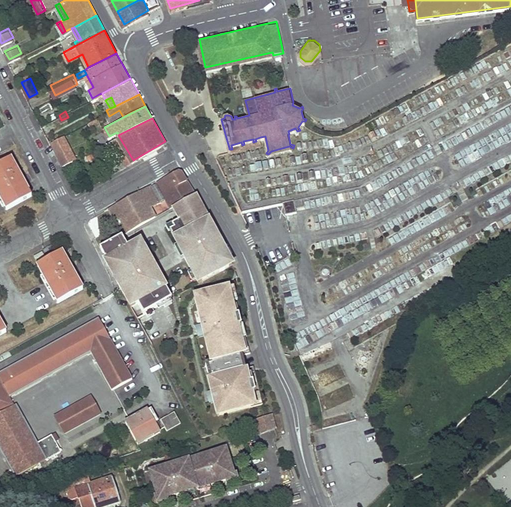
[(133,160),(118,135),(114,137),(128,163),(133,160)]
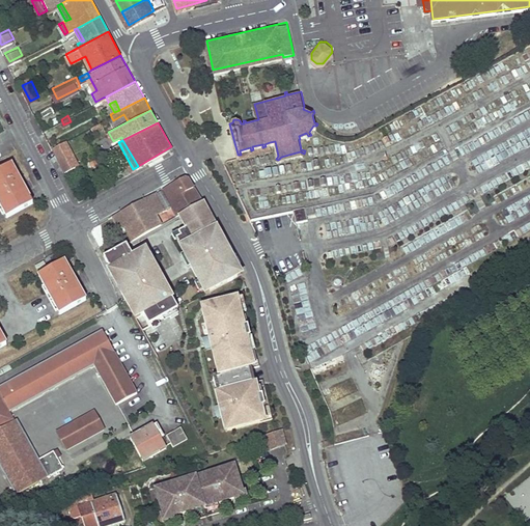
[(262,147),(262,144),(252,146),(253,149),(251,150),(250,147),(240,150),(241,155),(271,147),(270,142),(265,144),(266,146),(262,147)]
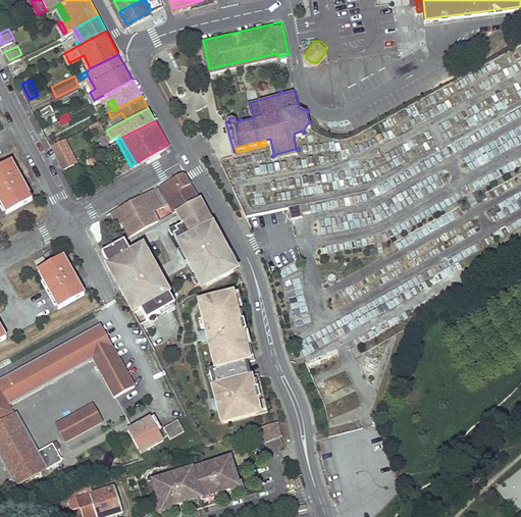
[(64,166),(79,159),(72,149),(59,155),(64,166)]
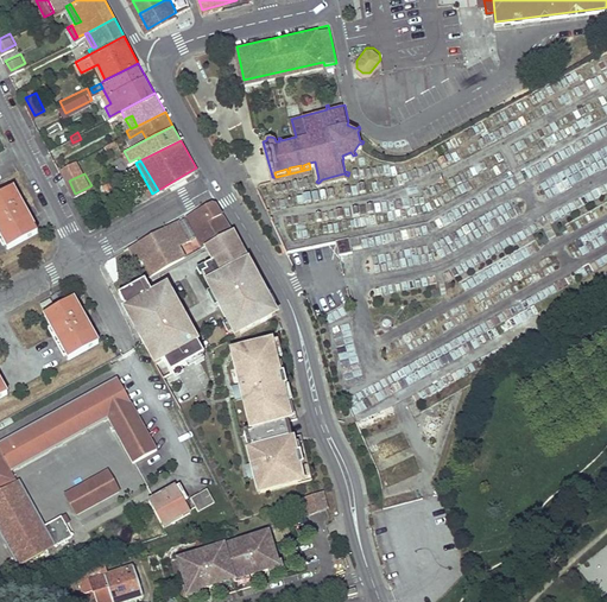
[(38,228),(14,183),(0,190),(0,227),(8,244),(38,228)]
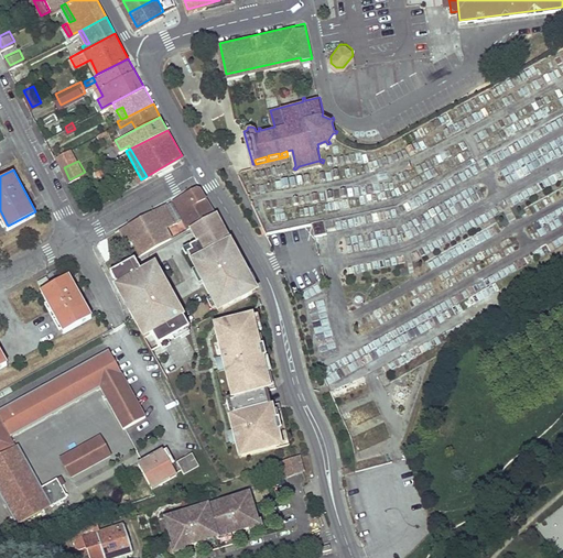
[(216,210),(201,185),(195,184),(173,196),(184,215),(190,226),(192,223),(216,210)]
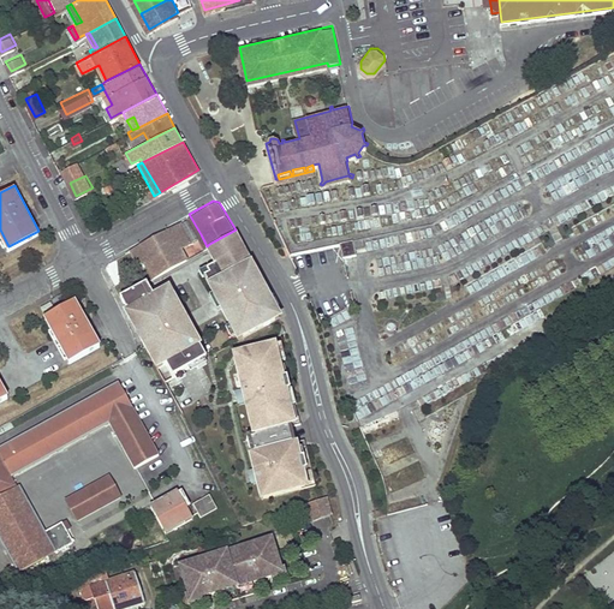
[(189,214),(182,219),(192,239),(201,234),(189,214)]
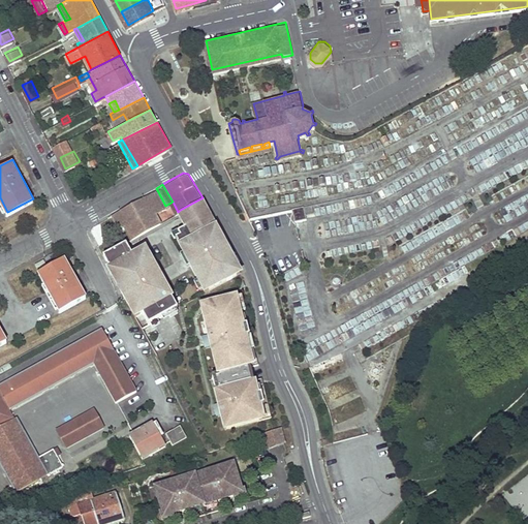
[(156,188),(118,209),(126,223),(133,237),(161,221),(156,211),(165,206),(156,188)]
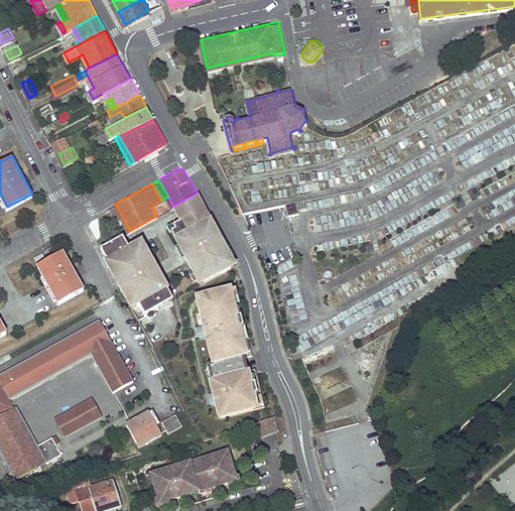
[(235,263),(198,193),(175,205),(182,218),(174,222),(176,226),(172,228),(201,281),(235,263)]
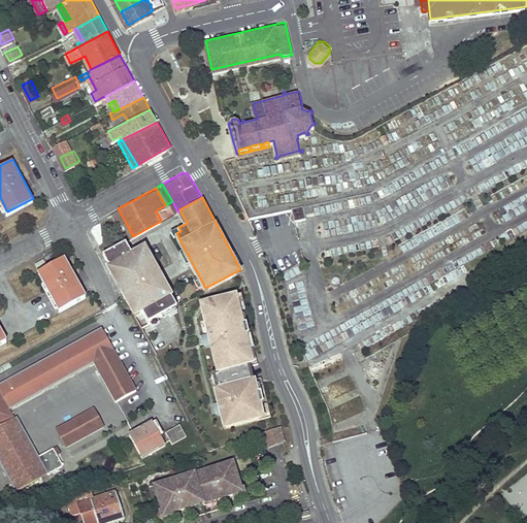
[(314,208),(313,200),(304,202),(292,204),(295,218),(306,215),(305,210),(314,208)]
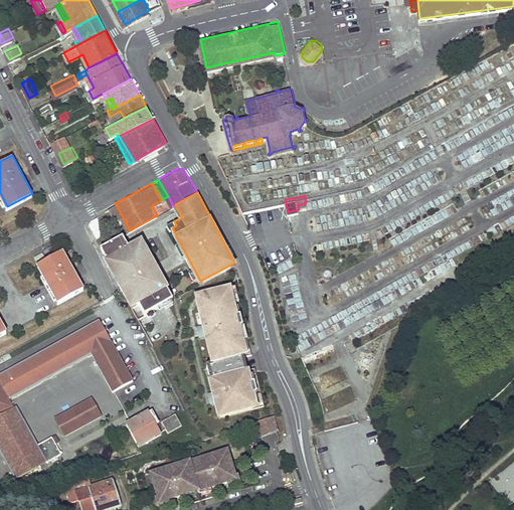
[(123,217),(115,203),(111,205),(116,215),(123,217)]
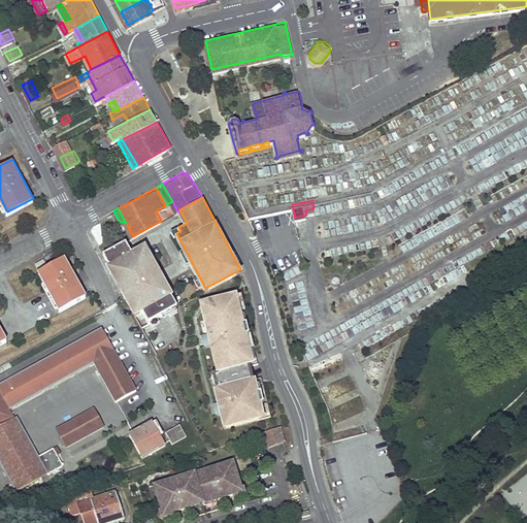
[(178,304),(145,244),(133,252),(127,239),(104,252),(110,264),(113,262),(118,268),(113,270),(124,291),(129,289),(132,295),(128,297),(136,312),(142,308),(150,320),(178,304)]
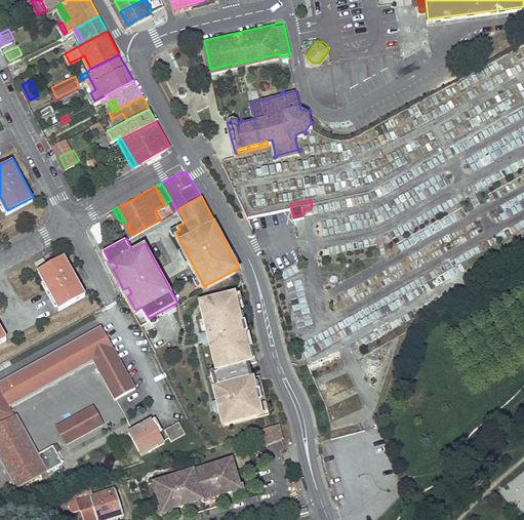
[(35,258),(38,264),(47,260),(44,253),(35,258)]
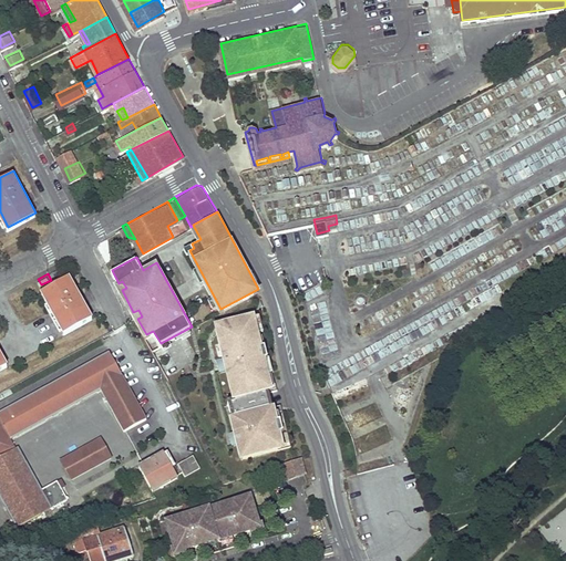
[(93,314),(70,273),(42,289),(65,330),(93,314)]
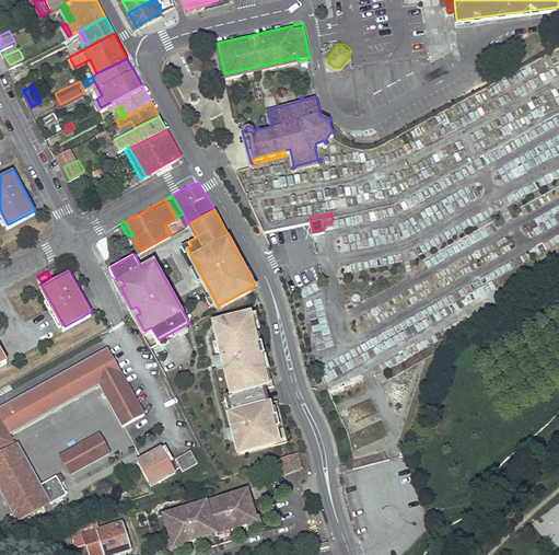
[(274,413),(270,397),(266,399),(261,384),(266,383),(268,383),(261,353),(265,351),(263,339),(258,340),(253,319),(259,318),(257,309),(223,318),(220,323),(222,333),(218,334),(222,349),(224,361),(229,377),(232,376),(236,390),(232,391),(230,392),(233,407),(230,408),(233,423),(235,435),(240,450),(276,441),(272,426),(276,425),(280,424),(278,412),(274,413)]
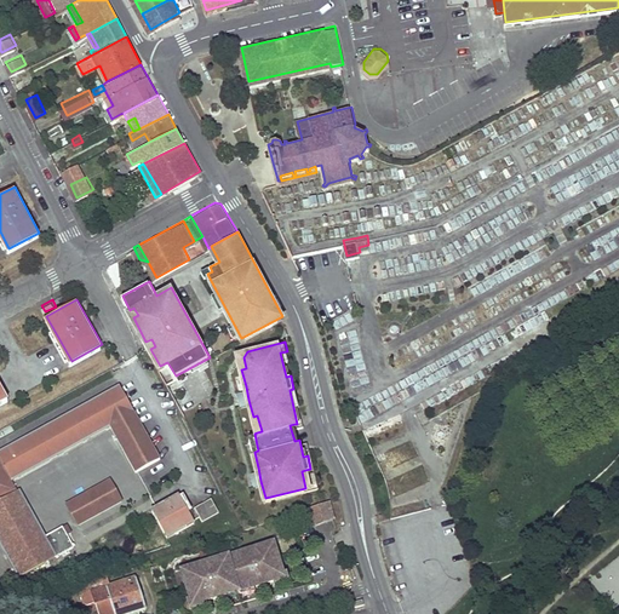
[(137,468),(161,454),(121,382),(0,448),(0,533),(21,572),(75,543),(69,531),(73,528),(69,521),(46,533),(13,474),(110,420),(137,468)]
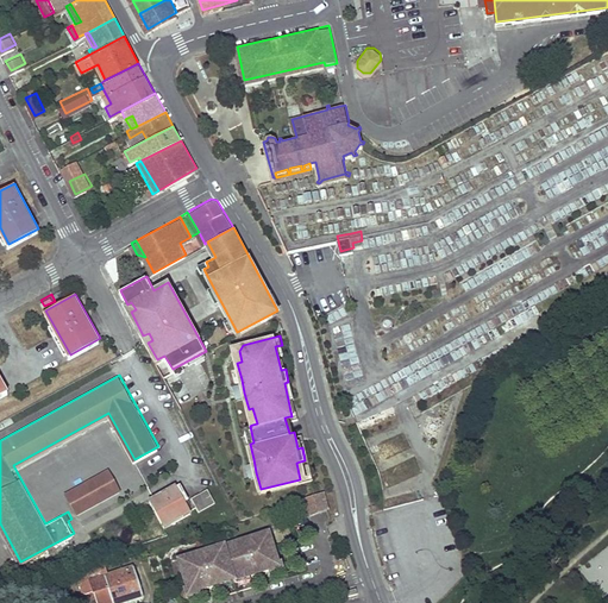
[(244,393),(242,379),(233,382),(237,395),(244,393)]
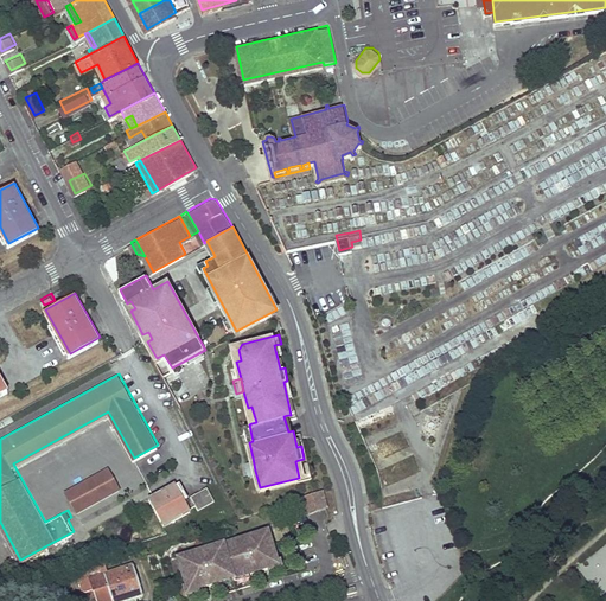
[(255,471),(253,458),(246,459),(249,472),(255,471)]
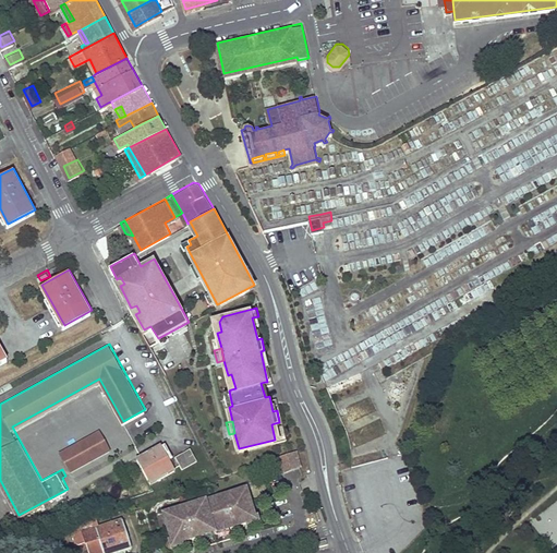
[(110,446),(100,428),(61,448),(71,467),(110,446)]
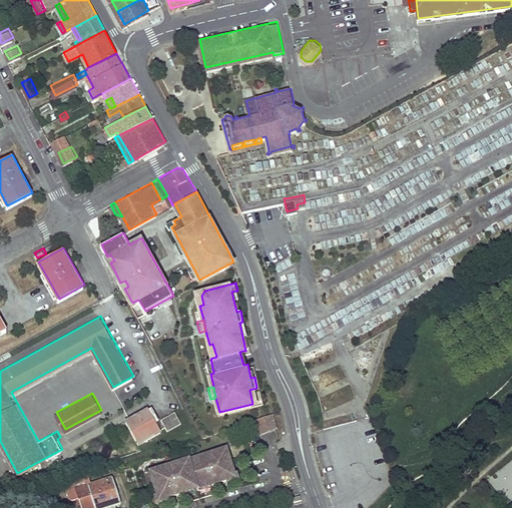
[(149,407),(149,406),(126,419),(136,437),(143,434),(146,437),(161,429),(157,420),(149,407)]
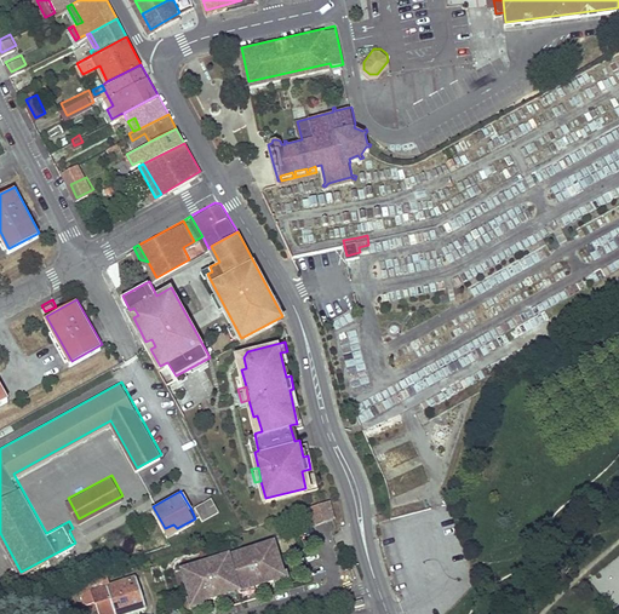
[(193,506),(184,491),(181,492),(190,508),(193,506)]
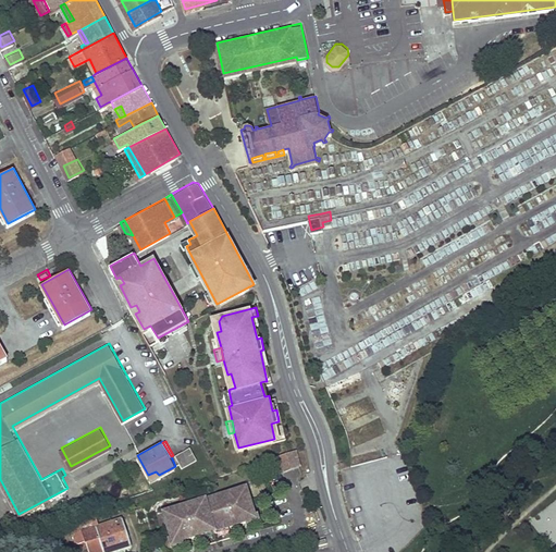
[(197,456),(190,444),(176,453),(183,465),(197,456)]
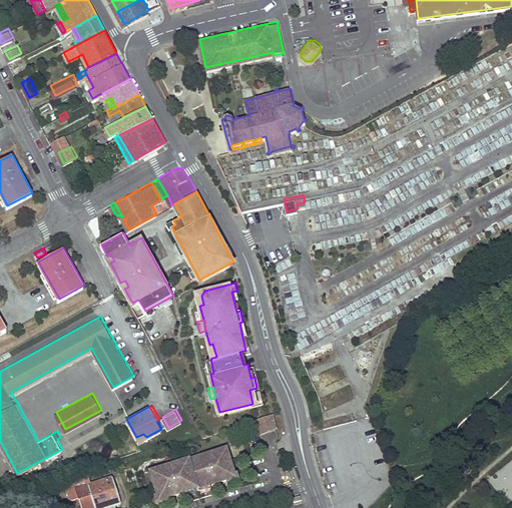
[(277,425),(273,410),(256,416),(260,431),(277,425)]
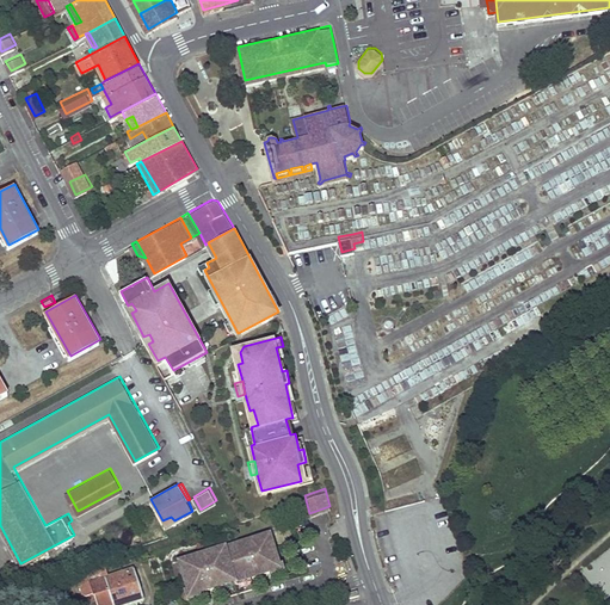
[(281,562),(275,545),(272,545),(269,531),(183,557),(186,570),(185,572),(190,590),(191,592),(201,588),(211,586),(210,584),(220,580),(235,576),(250,572),(260,568),(260,570),(271,568),(281,565),(281,562)]
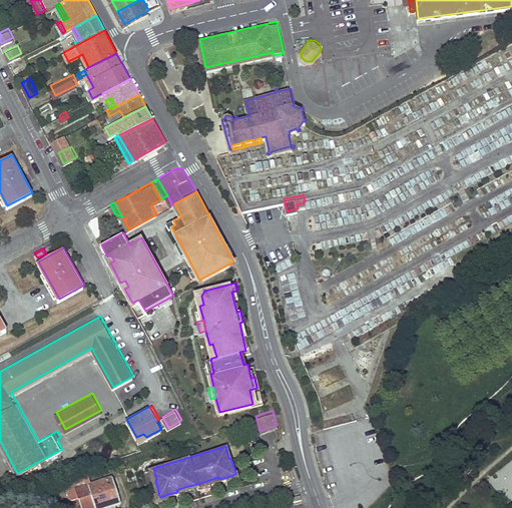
[(56,473),(69,466),(66,461),(53,468),(56,473)]
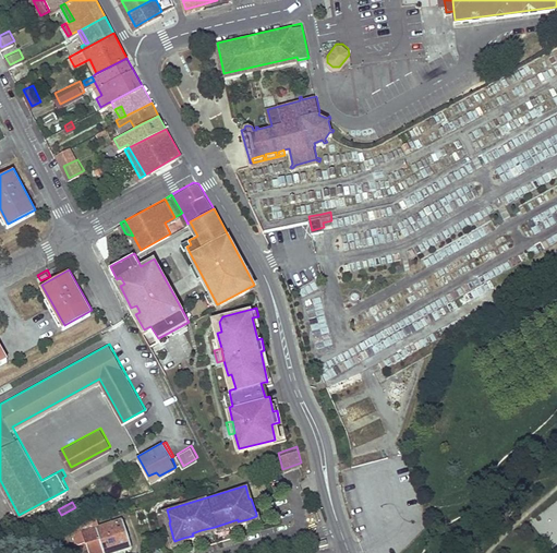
[(247,523),(261,518),(258,513),(256,514),(256,516),(247,519),(247,523)]
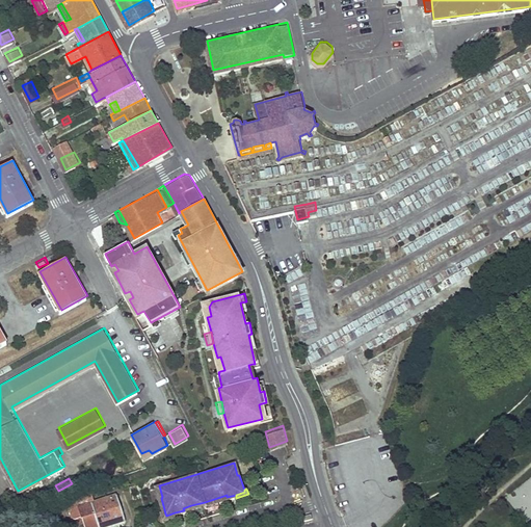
[(126,517),(117,492),(95,499),(91,490),(77,494),(82,512),(83,514),(85,514),(90,526),(100,523),(100,525),(126,517)]
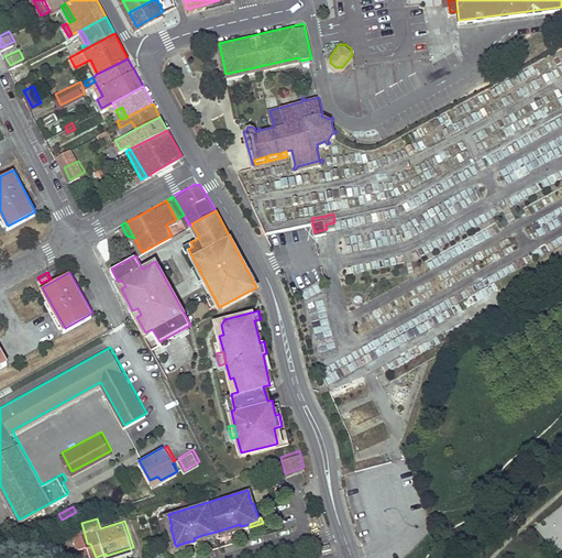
[(87,543),(81,523),(75,525),(78,536),(79,535),(83,544),(87,543)]
